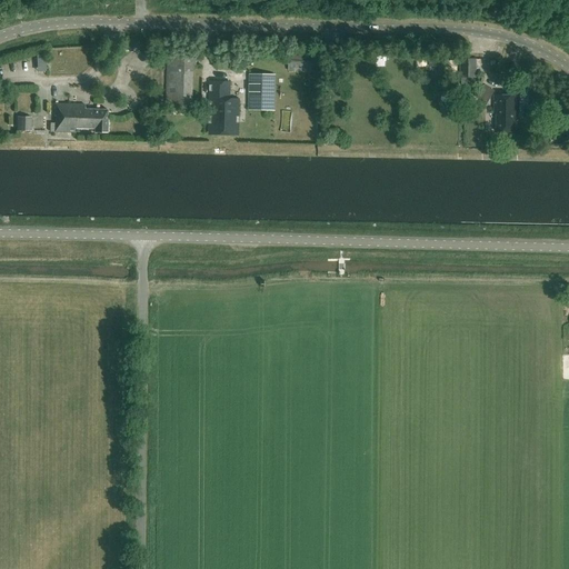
[(116,46),(105,46),(105,55),(116,55),(116,46)]
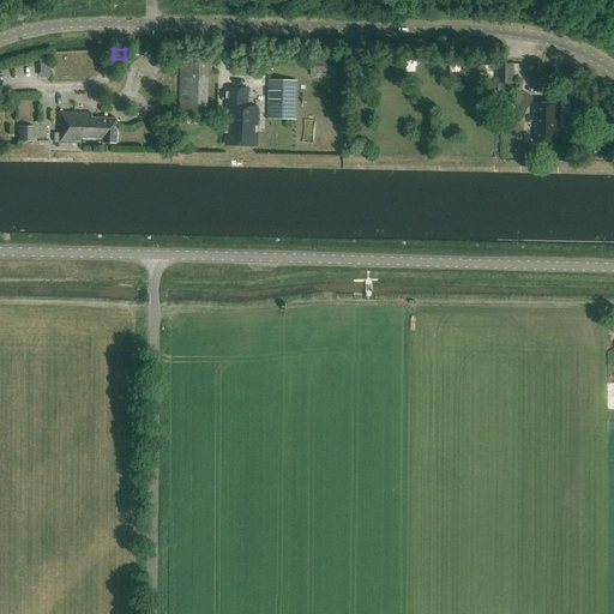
[(212,53),(181,52),(180,78),(180,118),(208,119),(209,72),(212,72),(212,53)]
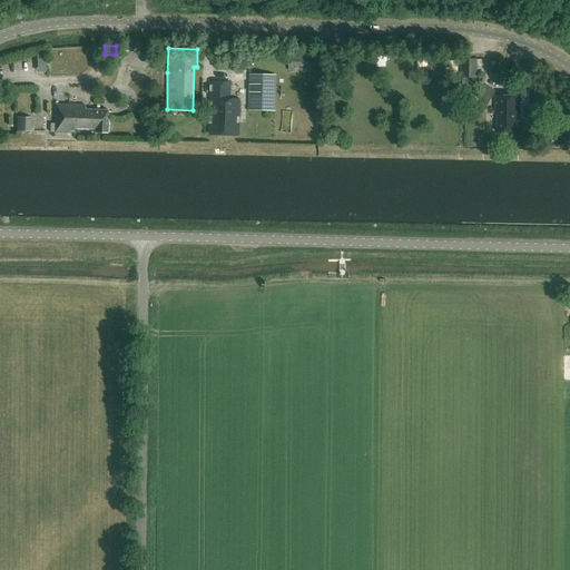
[(320,55),(290,53),(288,67),(290,67),(288,72),(318,74),(320,55)]
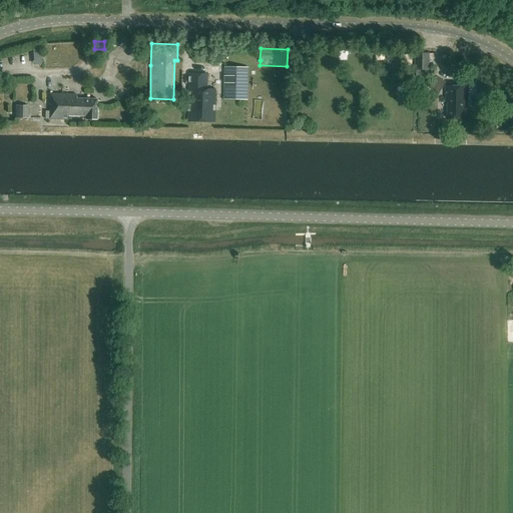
[(349,51),(349,63),(358,63),(358,51),(349,51)]
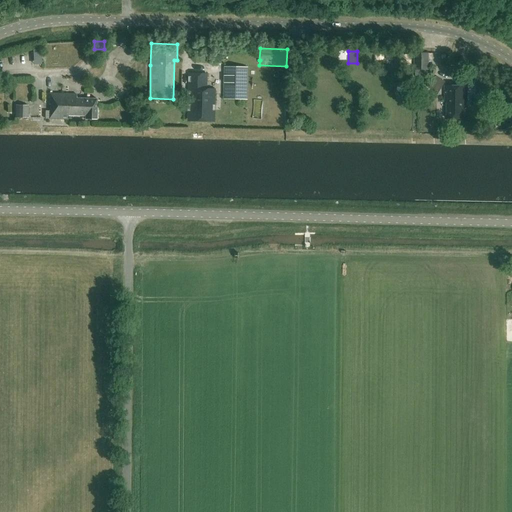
[(429,53),(415,53),(415,70),(429,70),(429,53)]
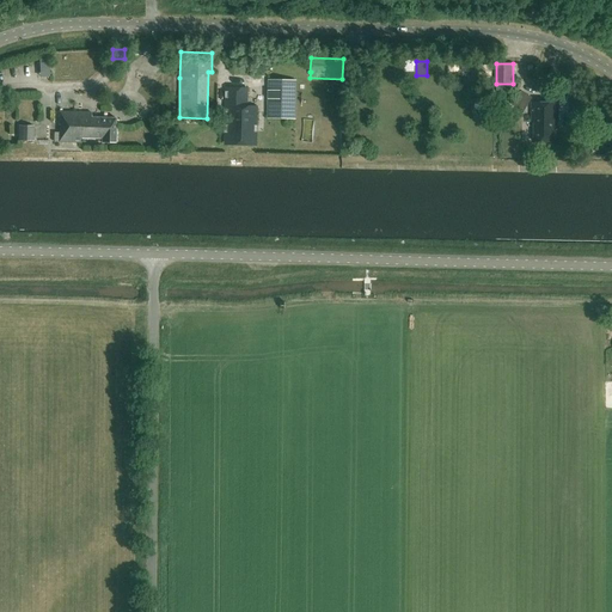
[(461,77),(471,78),(473,68),(463,66),(461,77)]
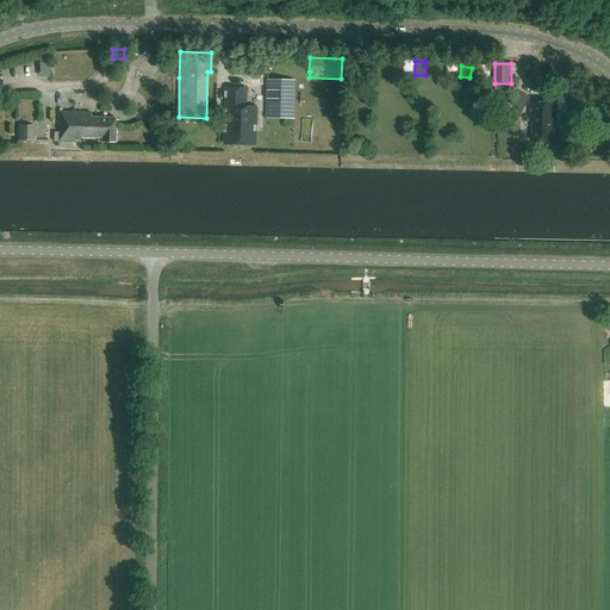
[(268,119),(294,119),(294,82),(269,82),(268,119)]
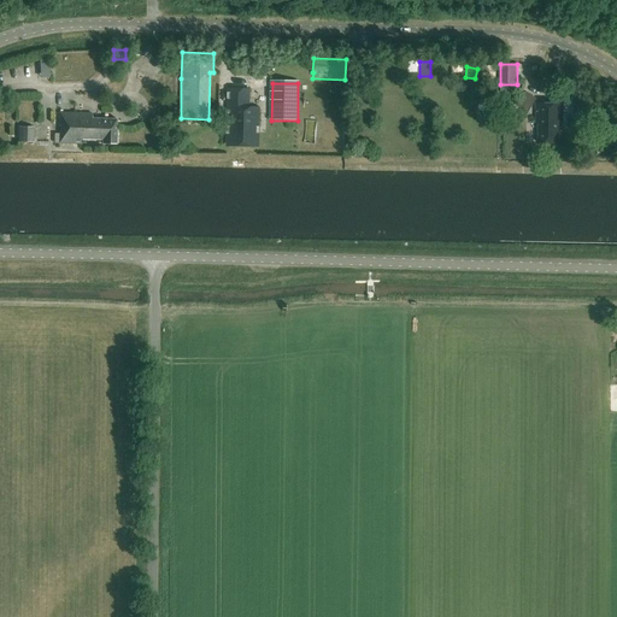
[(230,145),(230,147),(258,147),(259,109),(248,109),(248,90),(228,90),(228,145),(230,145)]
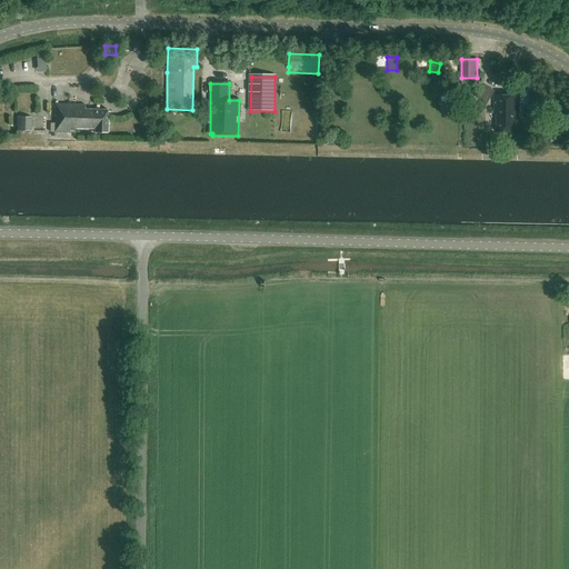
[(495,91),(485,85),(477,98),(487,105),(495,91)]
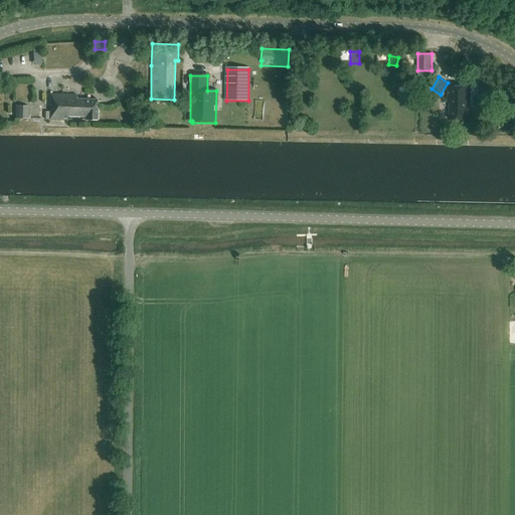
[(470,89),(447,88),(447,104),(450,104),(450,121),(470,122),(470,110),(469,110),(469,103),(470,103),(470,89)]
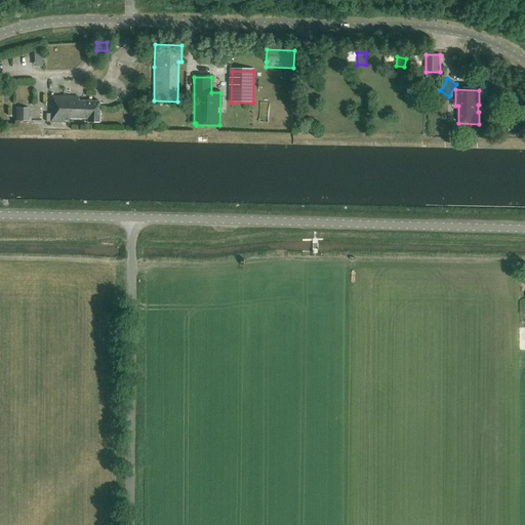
[(78,97),(51,96),(51,108),(52,108),(51,115),(50,115),(50,123),(70,123),(70,120),(87,120),(87,123),(99,123),(99,103),(78,102),(78,97)]
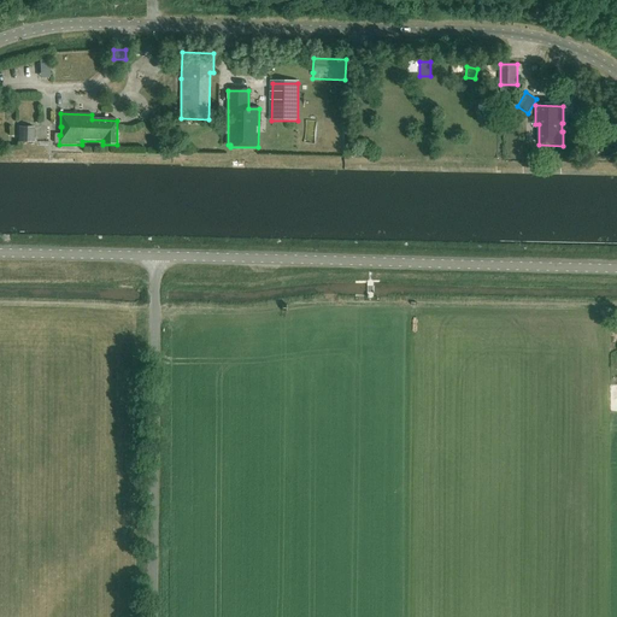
[(34,129),(19,129),(19,144),(34,144),(34,129)]
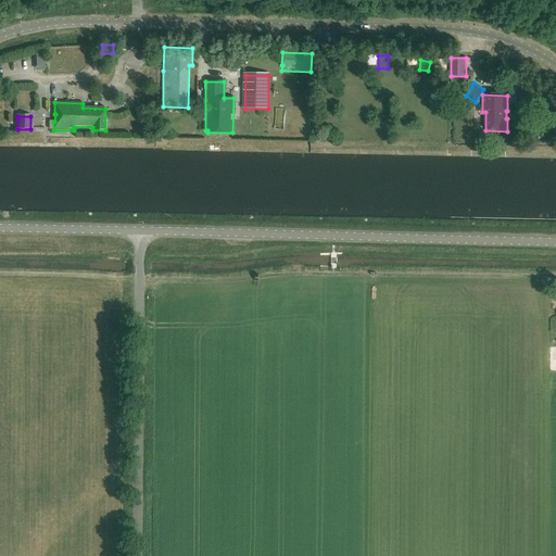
[(330,127),(341,126),(340,116),(329,117),(330,127)]
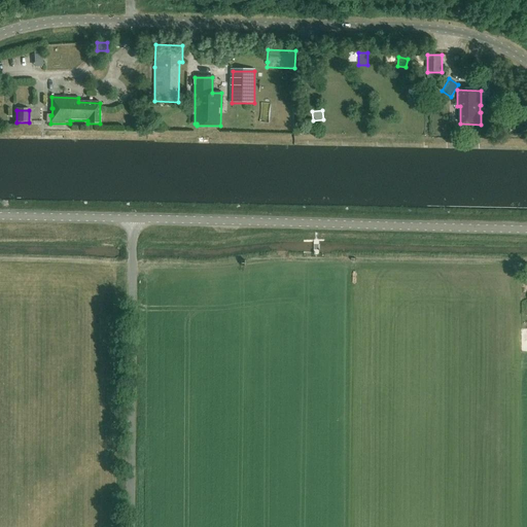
All buildings are outlined.
